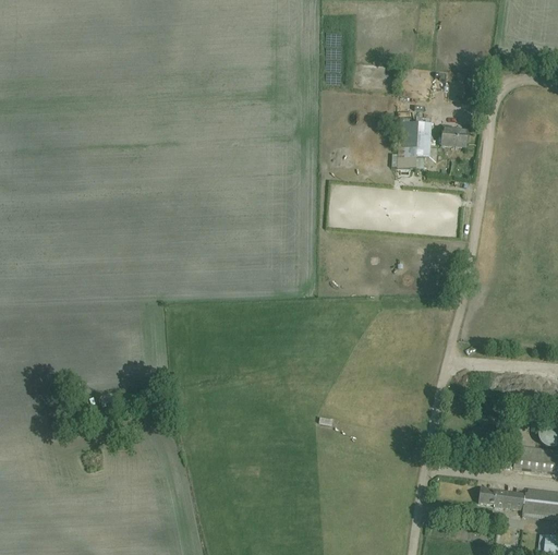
[(424,156),(429,156),(436,156),(436,148),(432,148),(432,141),(429,141),(431,122),(429,122),(400,120),(399,148),(397,167),(423,167),(423,171),(429,172),(431,161),(424,161),(424,156)]
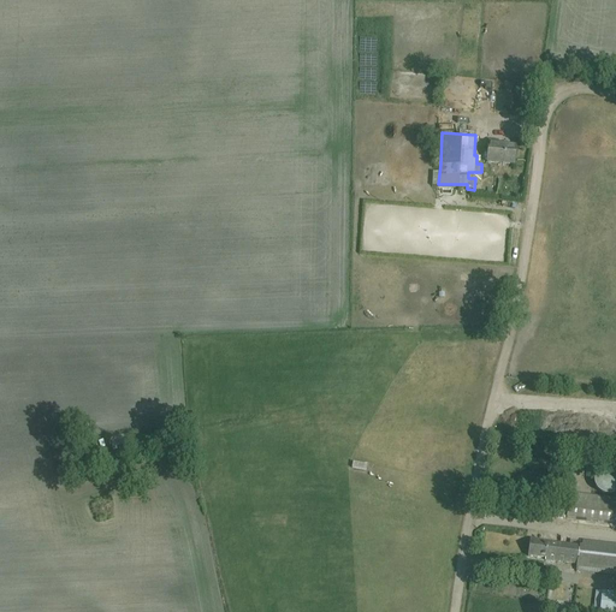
[(514,160),(515,141),(497,140),(497,136),(489,136),(487,159),(514,160)]
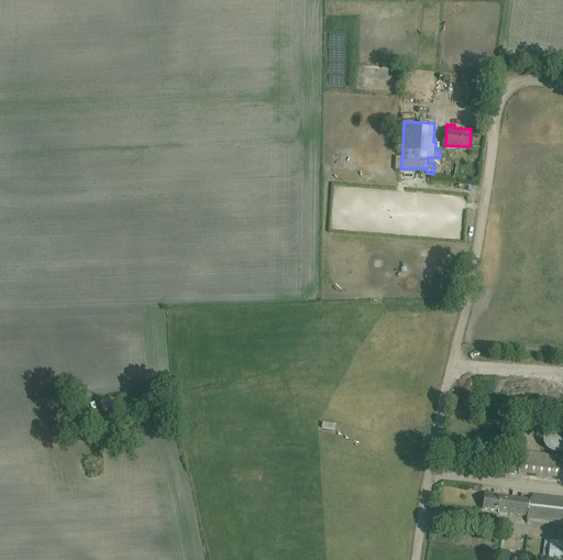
[(132,396),(118,398),(102,401),(103,413),(109,412),(108,409),(133,406),(132,396)]
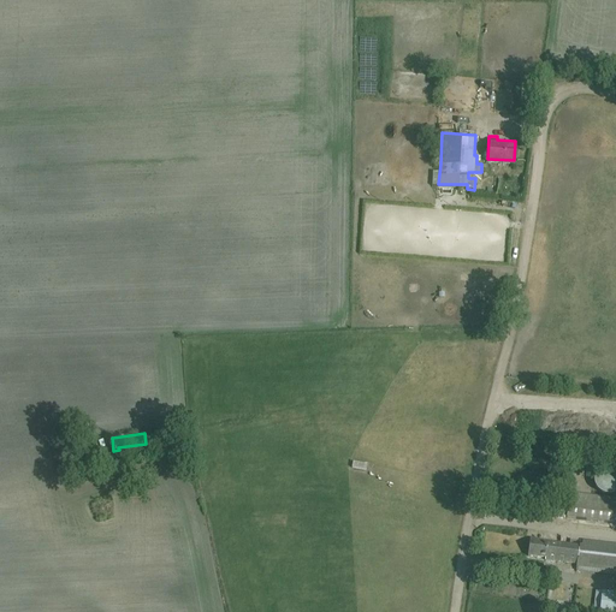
[(83,449),(87,458),(88,463),(102,456),(101,452),(99,444),(83,449)]
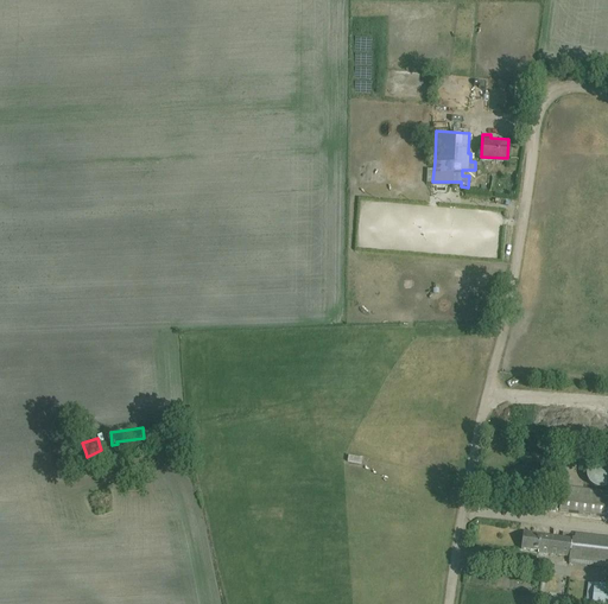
[(607,461),(607,459),(603,458),(597,458),(591,461),(588,465),(587,469),(587,475),(589,479),(593,483),(594,484),(597,485),(601,485),(605,484),(607,482),(607,461)]
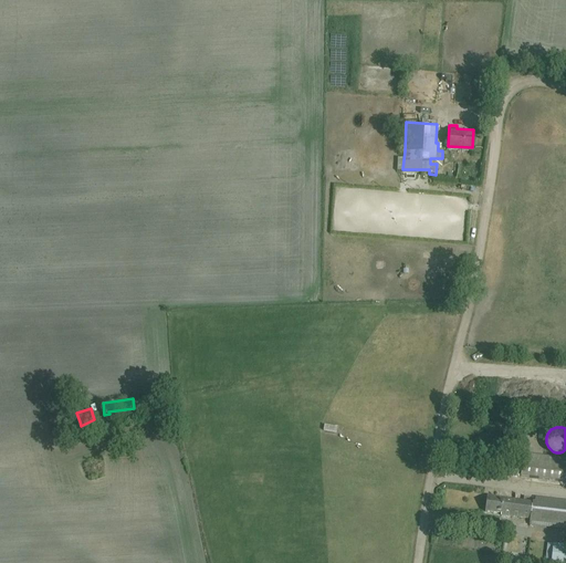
[(565,456),(524,451),(521,473),(565,478),(565,456)]
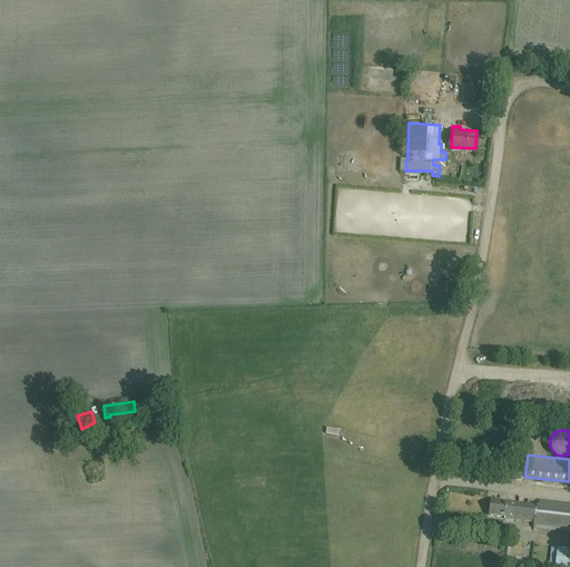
[(511,462),(509,476),(522,478),(524,465),(511,462)]
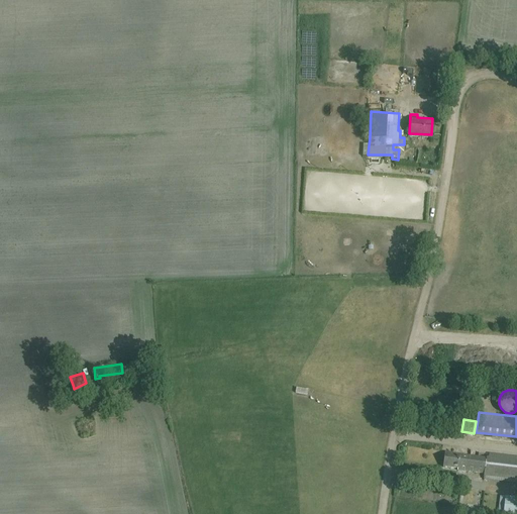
[(516,454),(516,455),(490,451),(489,455),(452,451),(452,450),(445,449),(443,465),(457,466),(457,468),(485,471),(484,475),(516,479),(516,454)]
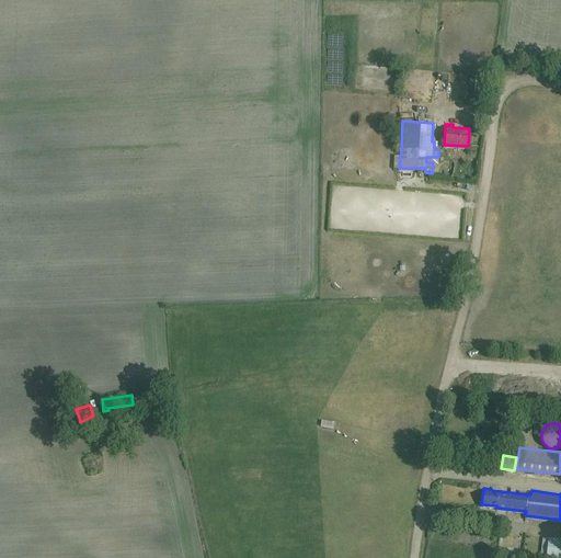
[(560,557),(560,537),(542,536),(540,557),(560,557)]
